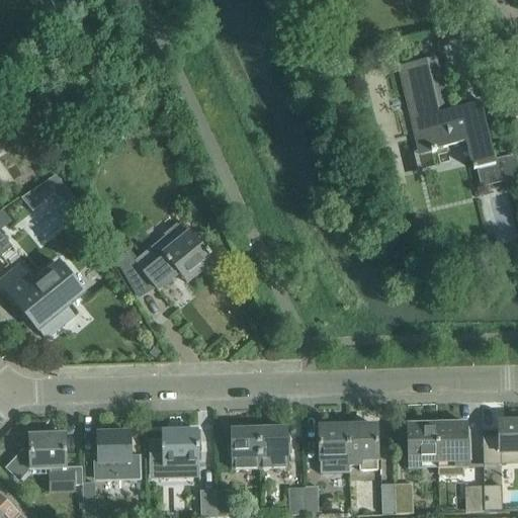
[(426,60),(399,67),(409,110),(414,109),(418,127),(413,128),(419,156),(436,152),(436,150),(447,147),(445,140),(464,136),(466,143),(472,171),(476,170),(480,187),(517,177),(517,166),(515,154),(494,159),(481,104),(480,100),(464,104),(465,107),(448,111),(441,83),(435,58),(426,60)]
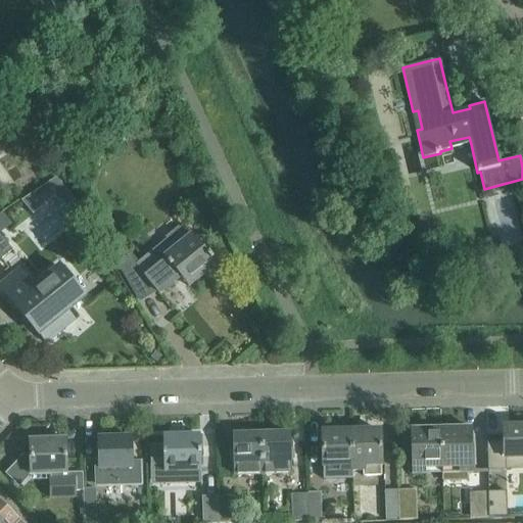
[(164,104),(157,89),(145,95),(152,110),(164,104)]
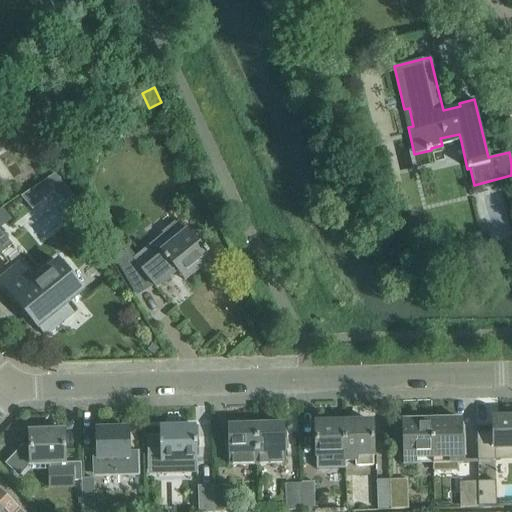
[(504,188),(480,190),(484,243),(508,241),(504,188)]
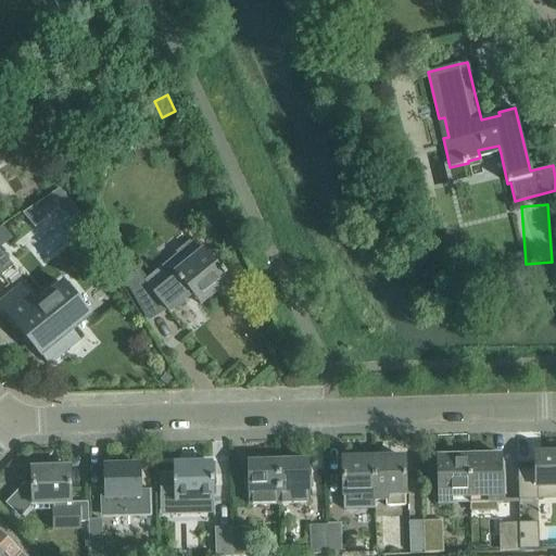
[(140,275),(126,281),(149,320),(167,310),(171,314),(172,314),(172,313),(192,295),(200,305),(228,281),(210,257),(194,239),(179,252),(148,279),(142,273),(140,275)]
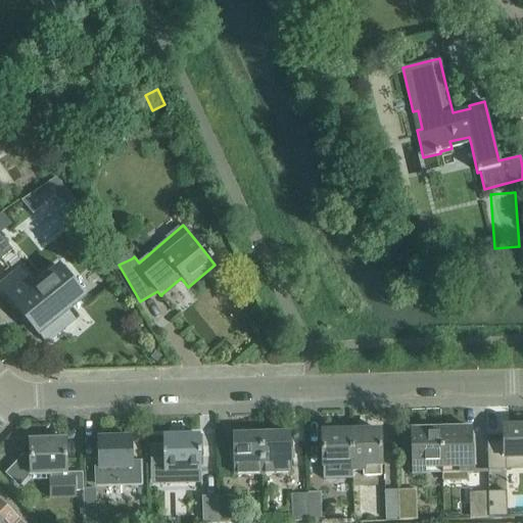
[(0,259),(12,250),(0,235),(0,259)]
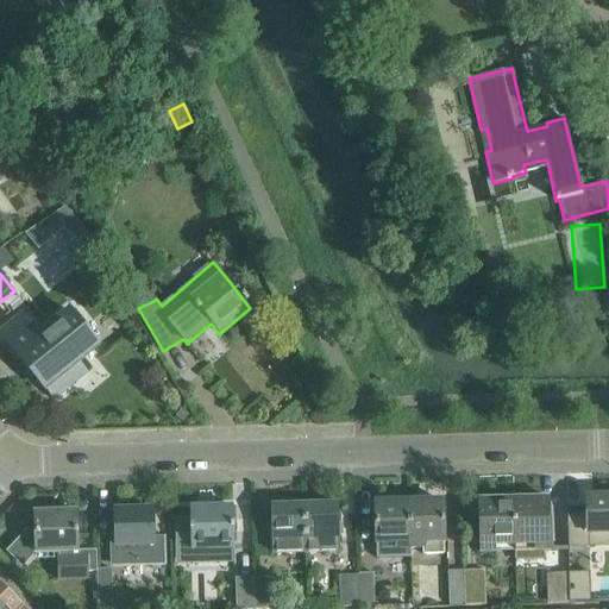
[(0,334),(52,399),(64,389),(86,371),(77,360),(98,345),(69,312),(39,337),(22,315),(0,333),(0,334)]
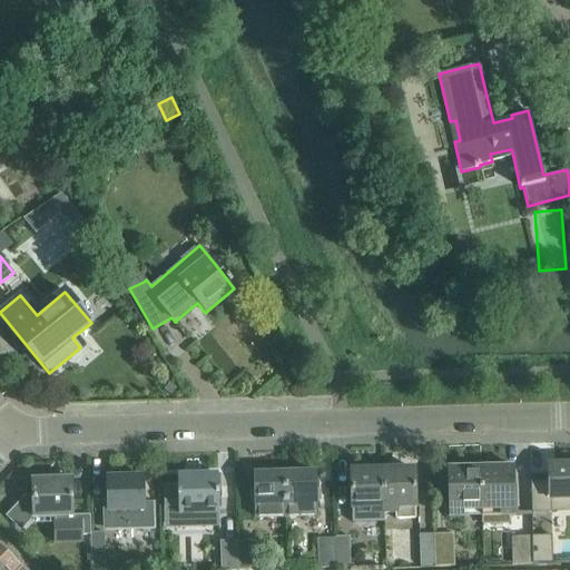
[(549,482),(531,482),(531,513),(551,513),(551,509),(569,509),(569,465),(549,467),(549,482)]
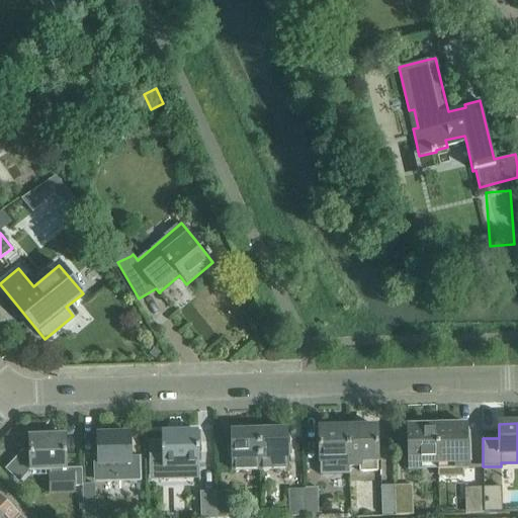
[(466,424),(437,425),(438,464),(438,478),(463,478),(463,469),(467,469),(466,424)]
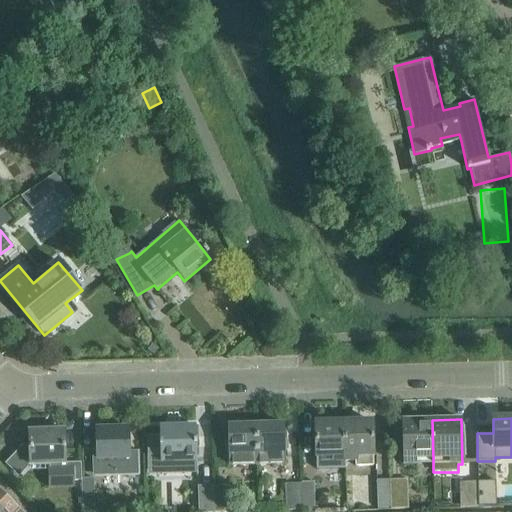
[(433,459),(432,420),(402,421),(404,465),(417,465),(417,459),(433,459)]
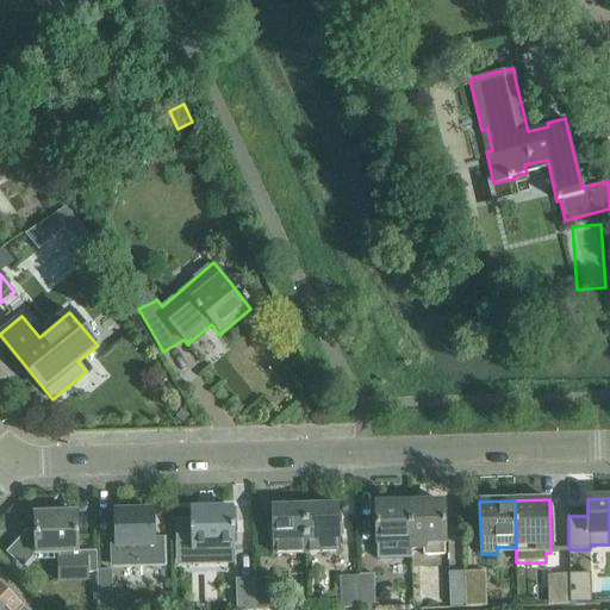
[(410,503),(375,504),(377,545),(378,560),(411,559),(411,549),(410,503)]
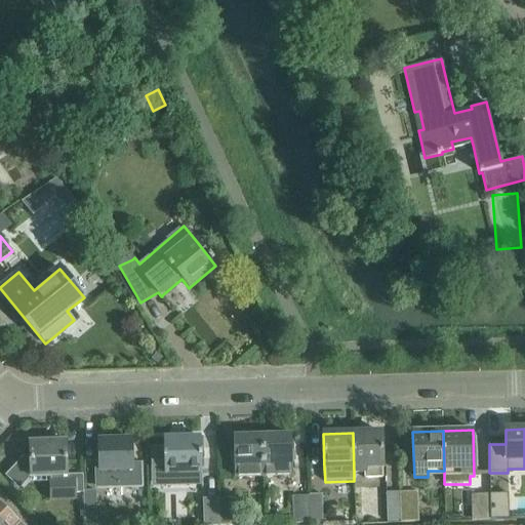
[(381,433),(353,433),(354,473),(364,473),(364,479),(384,479),(382,468),(381,433)]
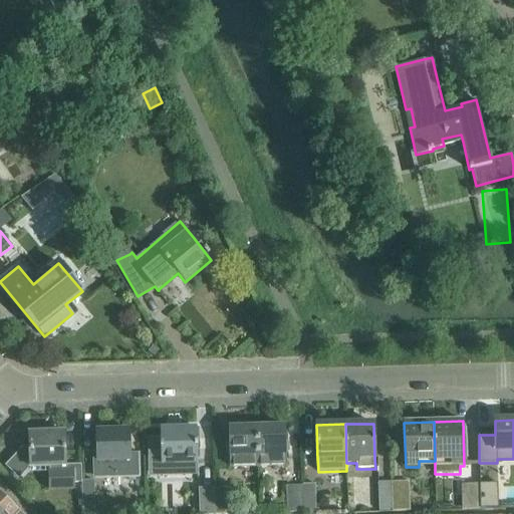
[(285,426),(257,427),(258,467),(286,466),(285,426)]
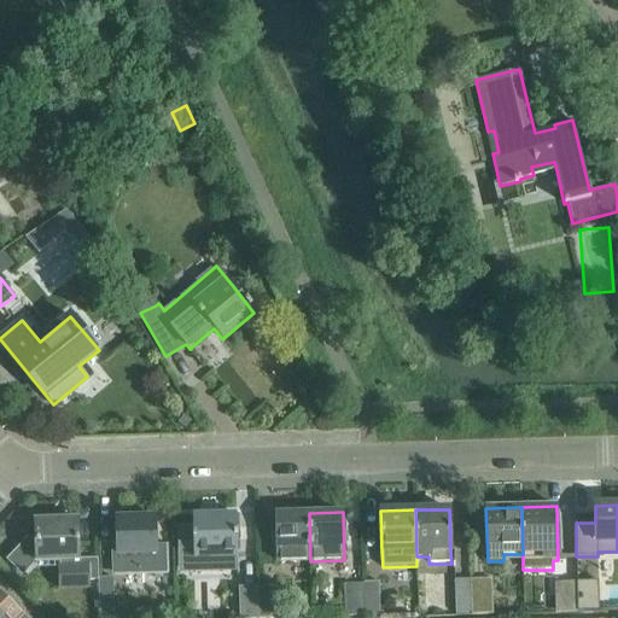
[(277,563),(310,561),(309,513),(275,514),(277,563)]
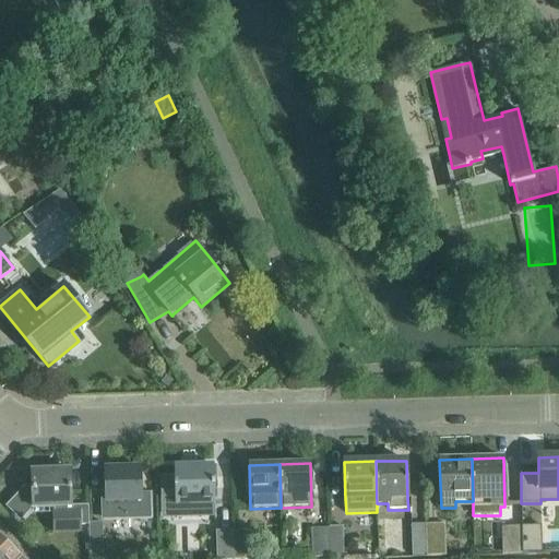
[(175,475),(159,476),(161,509),(176,509),(176,506),(215,504),(214,465),(175,466),(175,475)]
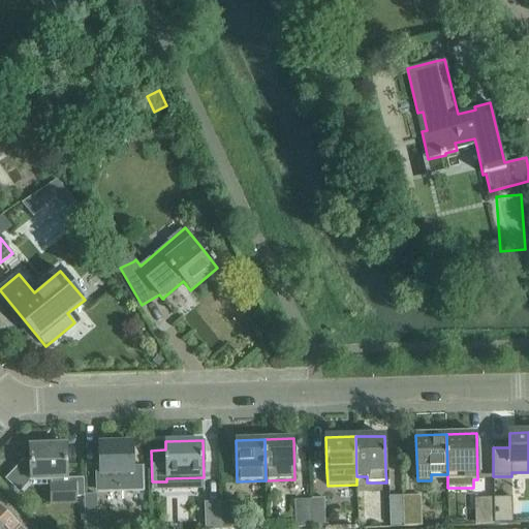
[(100,472),(97,472),(98,490),(143,489),(143,491),(145,491),(144,466),(133,467),(132,442),(99,443),(100,472)]
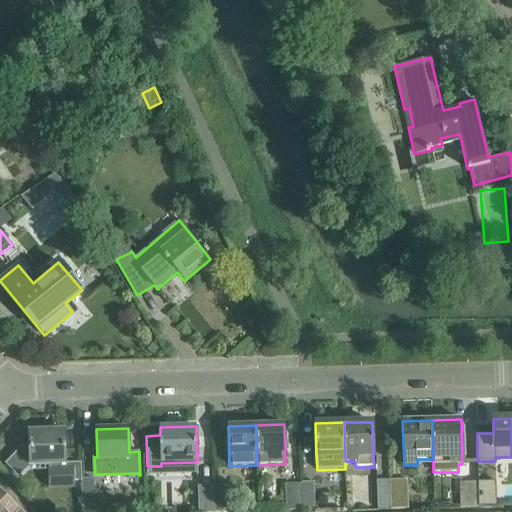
[(81,464),(65,465),(64,430),(29,431),(29,446),(22,446),(4,463),(17,477),(29,466),(46,465),(47,488),(73,487),(73,481),(81,481),(81,479),(81,464)]
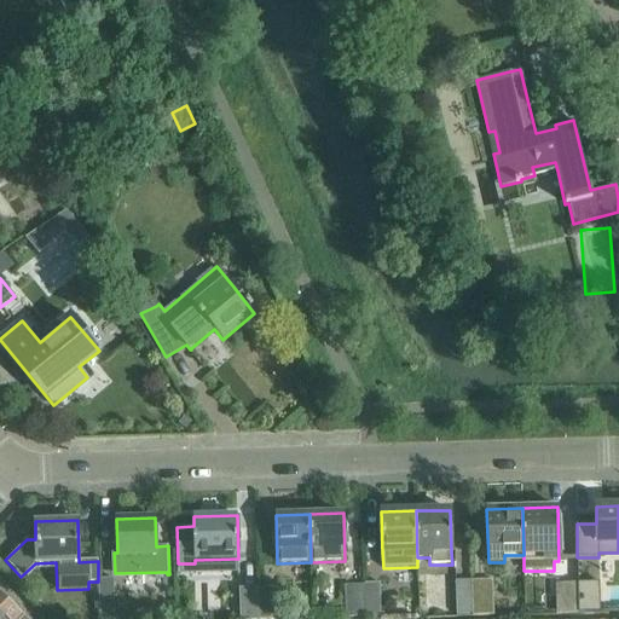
[(98,579),(98,582),(99,618),(113,618),(115,618),(114,579),(98,579)]
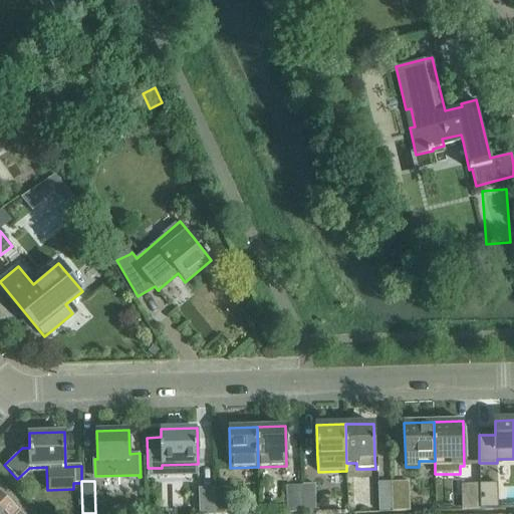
[(409,481),(391,482),(392,510),(392,512),(410,512),(409,481)]
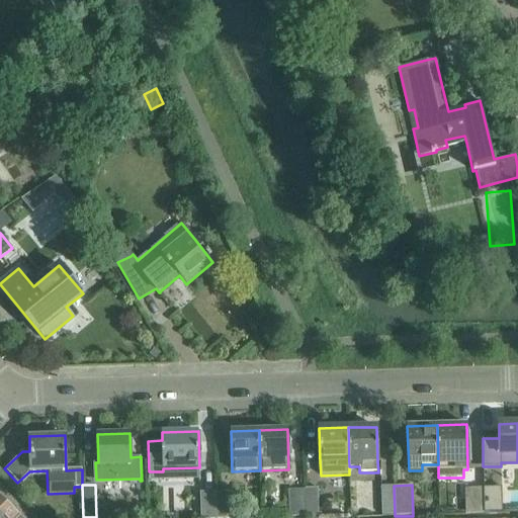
[(381,514),(395,514),(394,486),(380,486),(381,514)]
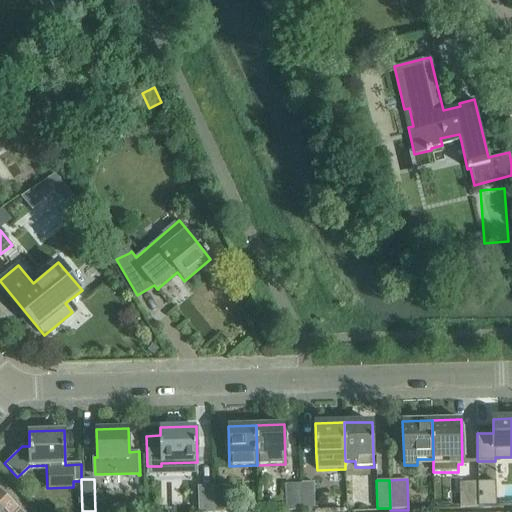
[(302,482),(302,484),(302,510),(315,510),(314,482),(302,482)]
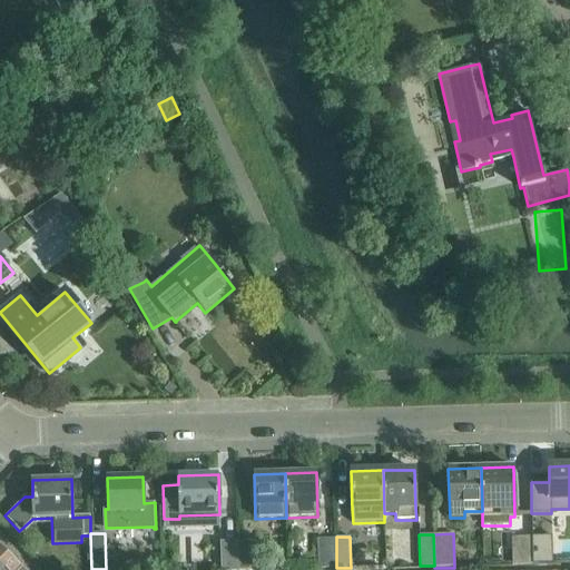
[(512,567),(532,566),(532,563),(532,537),(511,538),(512,567)]
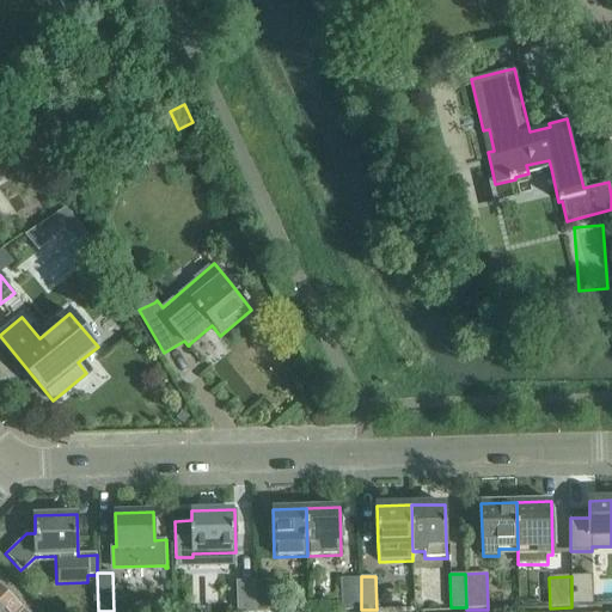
[(593,576),(571,576),(571,605),(593,605),(593,576)]
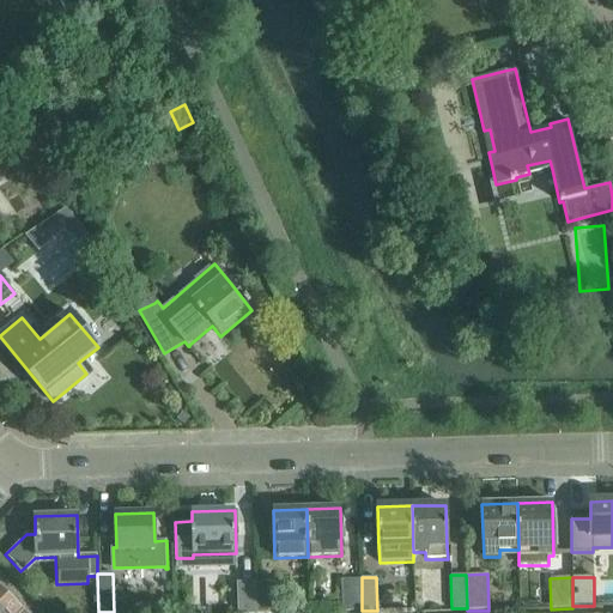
[(362,611),(362,580),(341,580),(341,612),(362,611)]
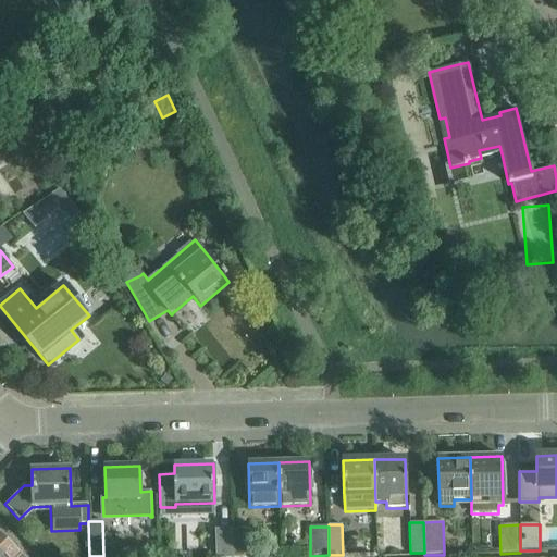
[(233,556),(232,529),(214,530),(215,556),(233,556)]
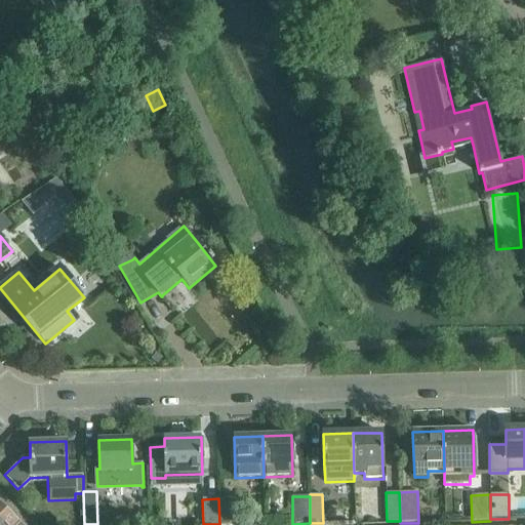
[(218,498),(219,524),(237,524),(237,498),(218,498)]
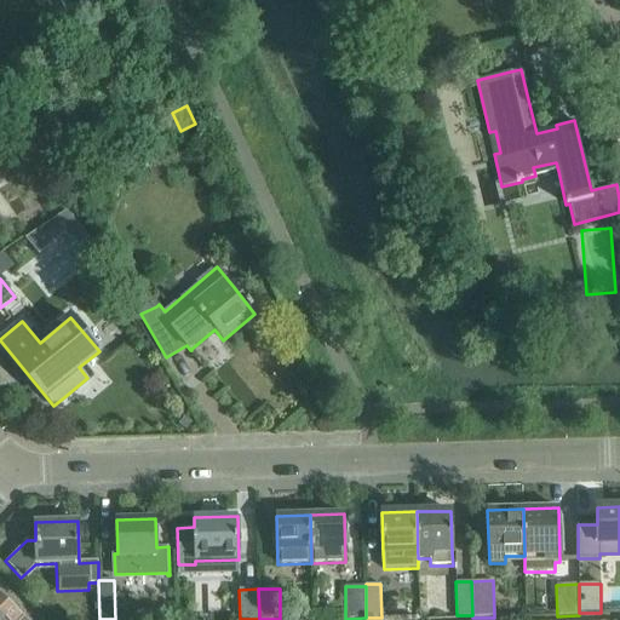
[(0,619),(27,619),(0,593),(0,619)]
